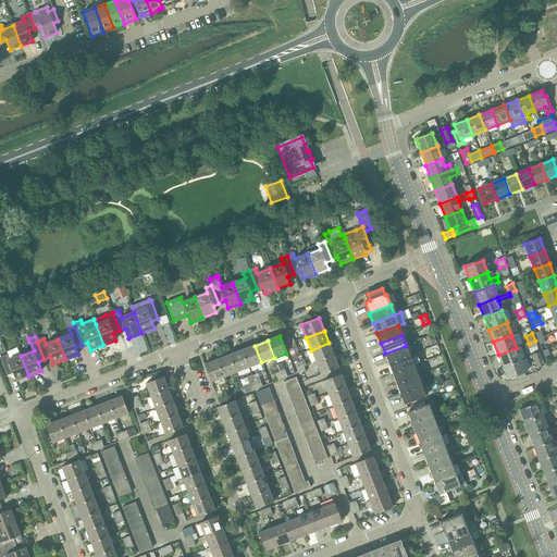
[(316,362),(334,356),(329,343),(311,350),(316,362)]
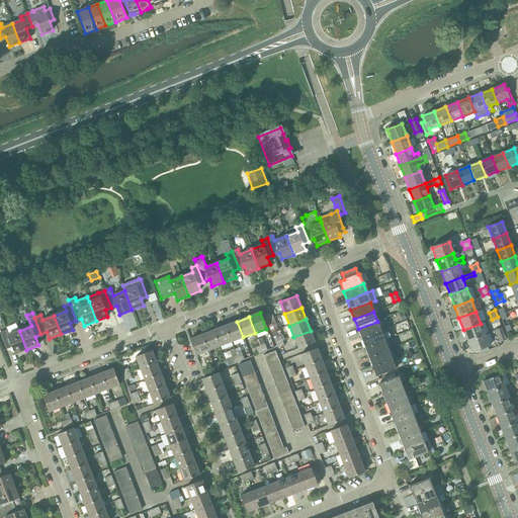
[(232,342),(243,337),(237,322),(225,326),(232,342)]
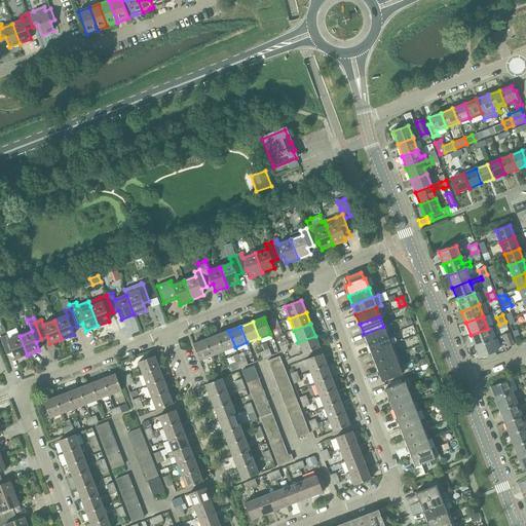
[(383,327),(364,334),(367,343),(386,336),(383,327)]
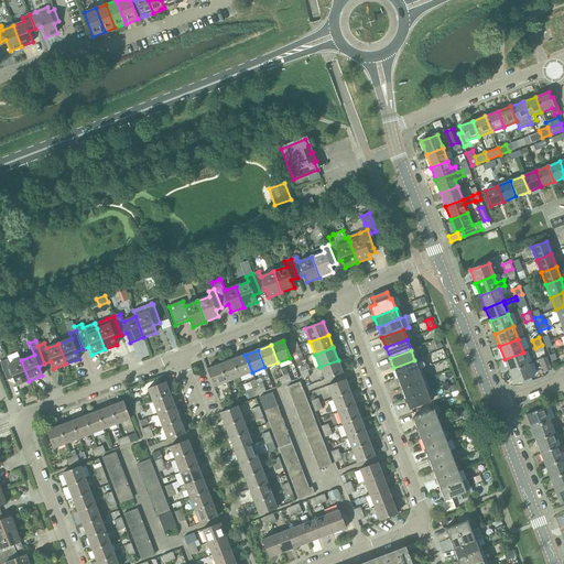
[(523,353),(505,359),(509,371),(528,365),(523,353)]
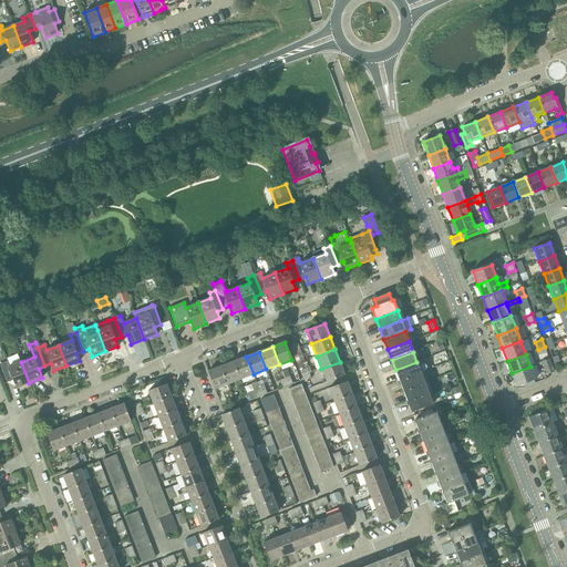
[(240,379),(254,374),(246,357),(234,362),(240,379)]
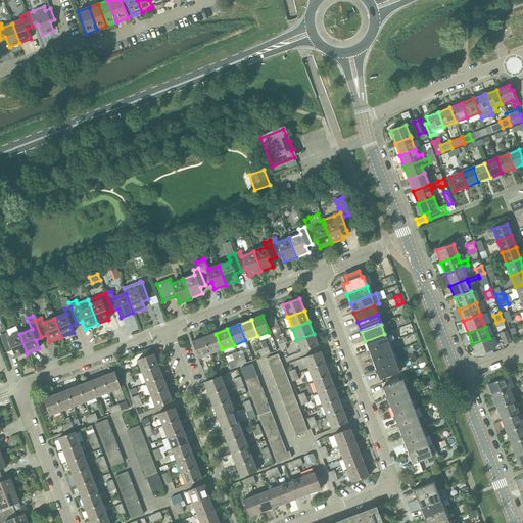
[(505,345),(511,343),(512,342),(507,331),(501,333),(505,345)]
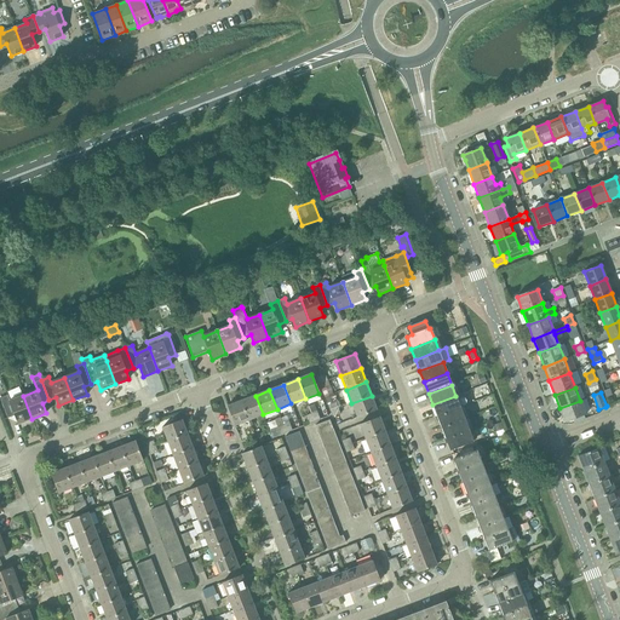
[(7,396),(0,399),(7,419),(15,415),(18,424),(32,419),(23,396),(10,401),(7,396)]
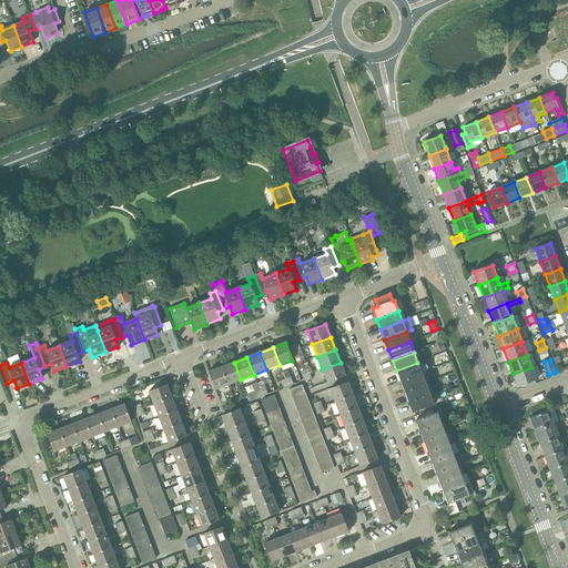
[(227,385),(241,379),(234,363),(221,367),(227,385)]
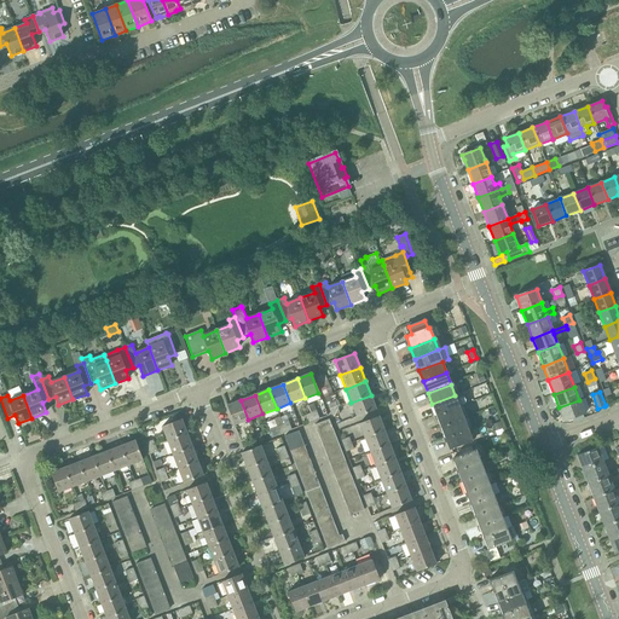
[(371,395),(351,403),(357,417),(376,410),(371,395)]
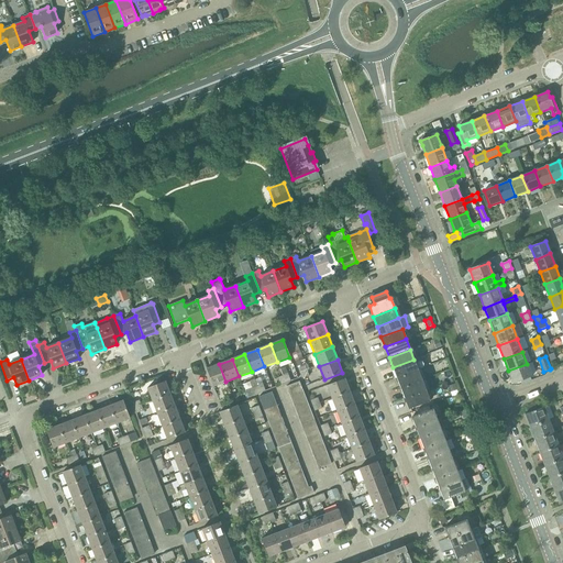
[(414,360),(393,367),(397,378),(418,370),(414,360)]
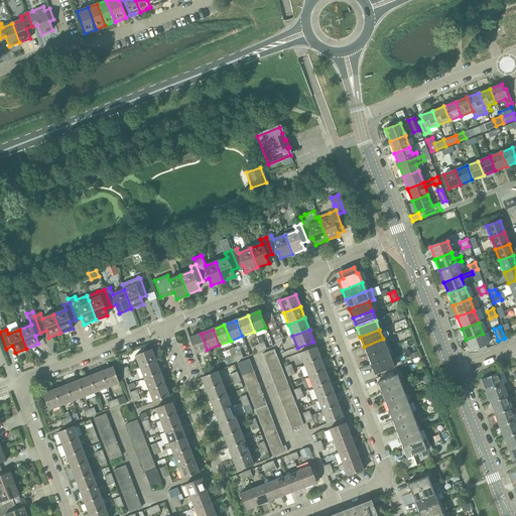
[(195,354),(207,350),(201,334),(188,339),(195,354)]
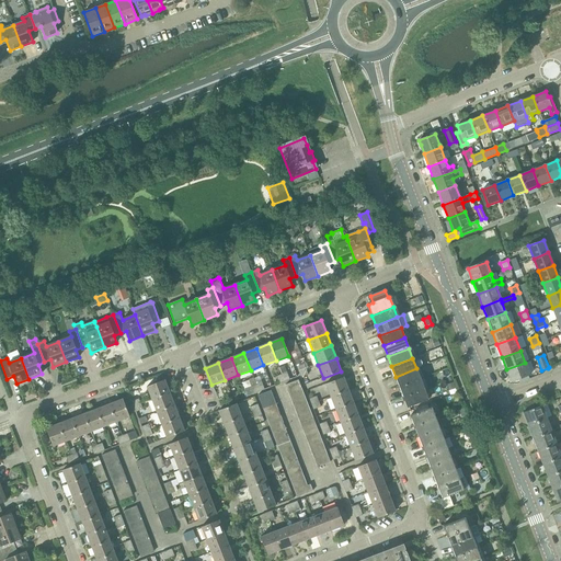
[(525,363),(506,369),(512,382),(529,376),(525,363)]
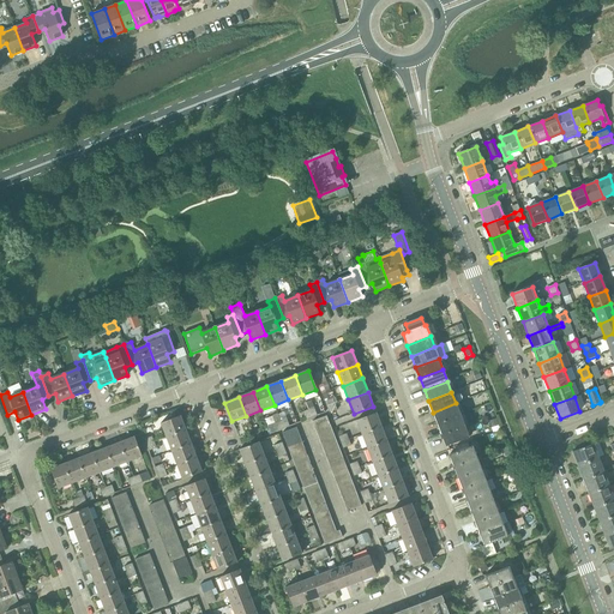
[(456,403),(433,413),(437,423),(459,414),(456,403)]
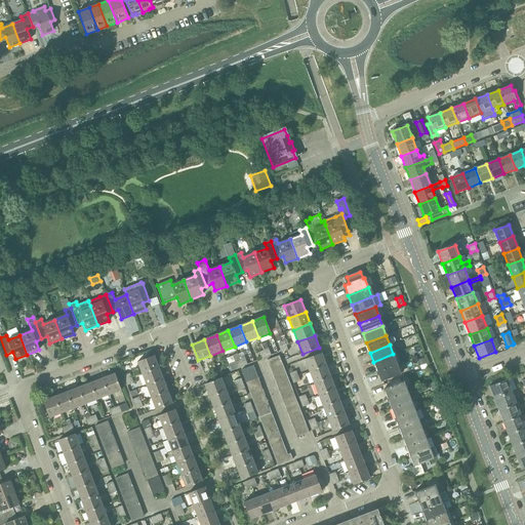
[(310,372),(326,365),(321,354),(305,360),(310,372)]
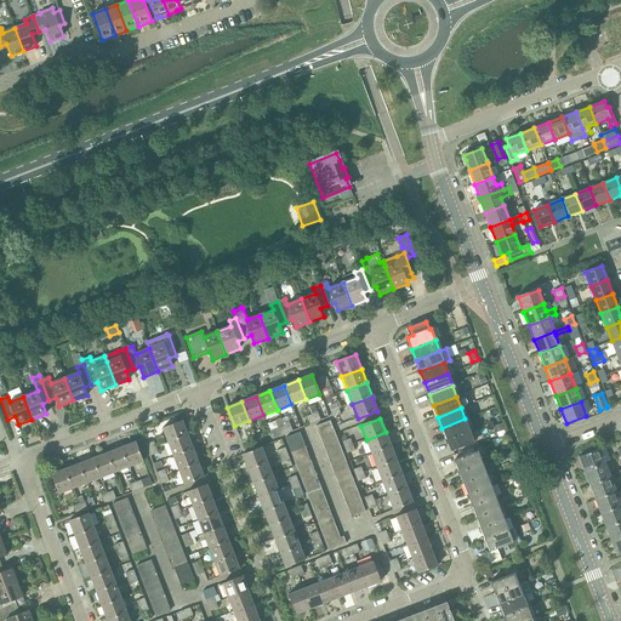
[(465,419),(442,428),(446,439),(469,431),(465,419)]
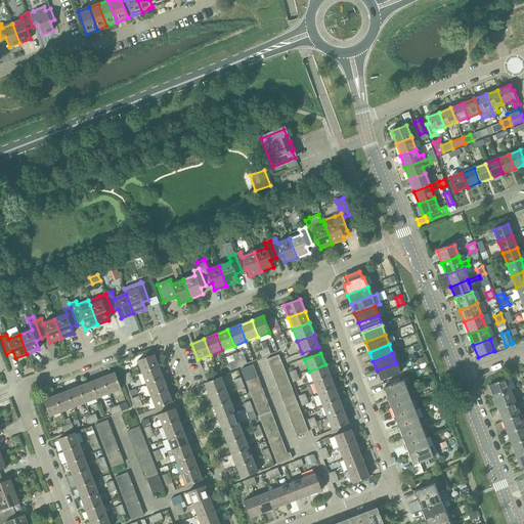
[(141,374),(158,366),(154,354),(136,361),(141,374)]
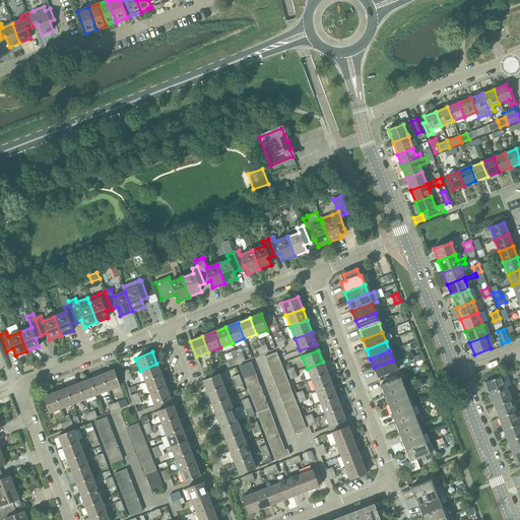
[(266,363),(278,359),(276,352),(264,358),(266,363)]
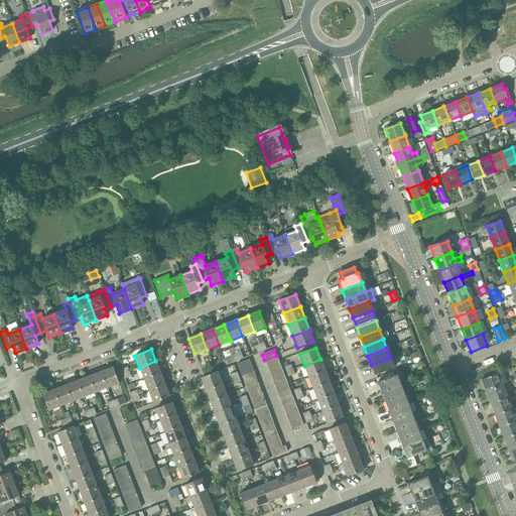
[(267,366),(278,362),(276,356),(264,360),(267,366)]
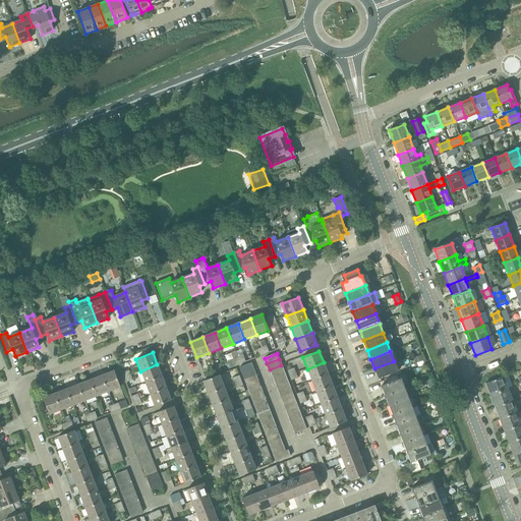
[(394,361),(374,368),(379,379),(398,371),(394,361)]
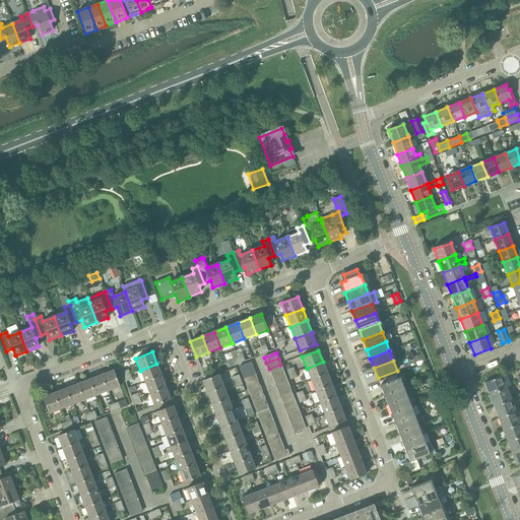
[(311,380),(327,374),(323,362),(307,369),(311,380)]
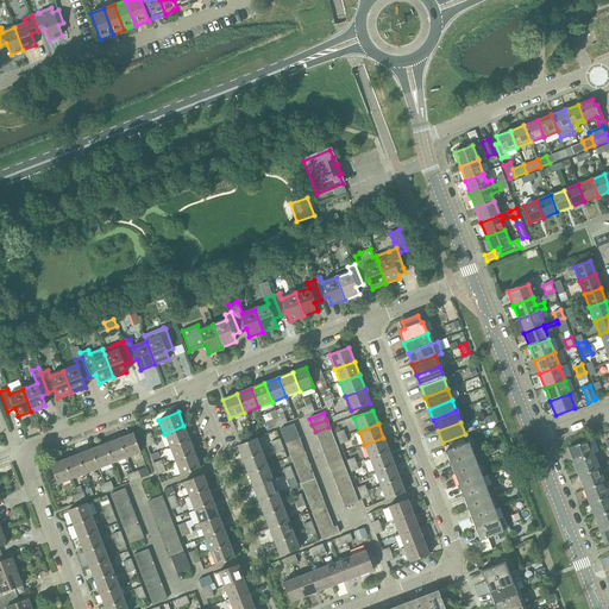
[(282,437),(295,432),(293,425),(280,429),(282,437)]
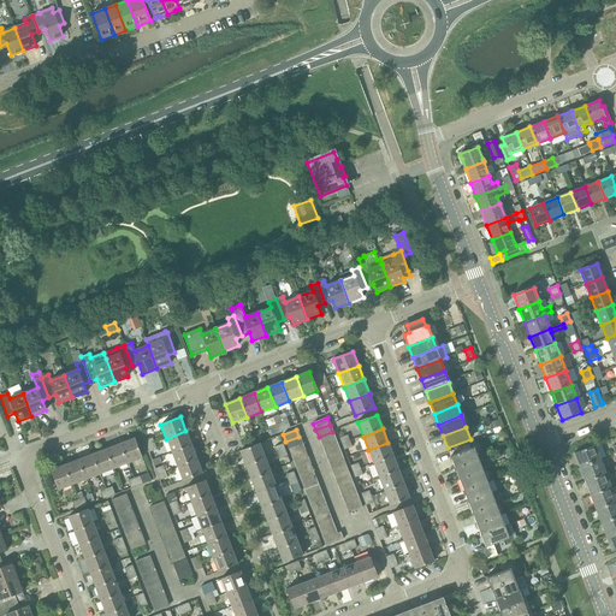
[(172,452),(191,445),(185,431),(166,439),(172,452)]
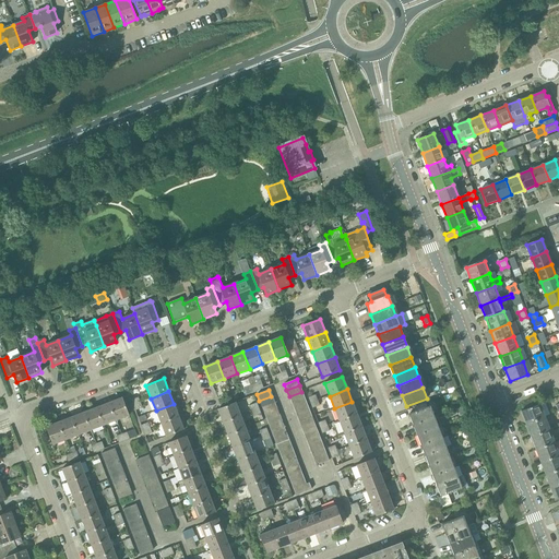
[(292,403),(305,397),(301,392),(289,396),(292,403)]
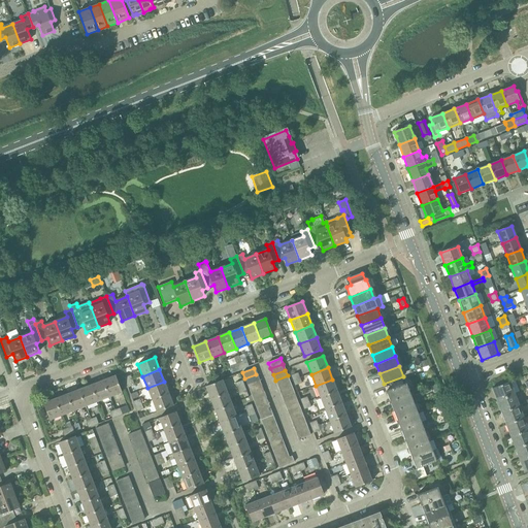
[(246,385),(259,380),(256,374),(244,378),(246,385)]
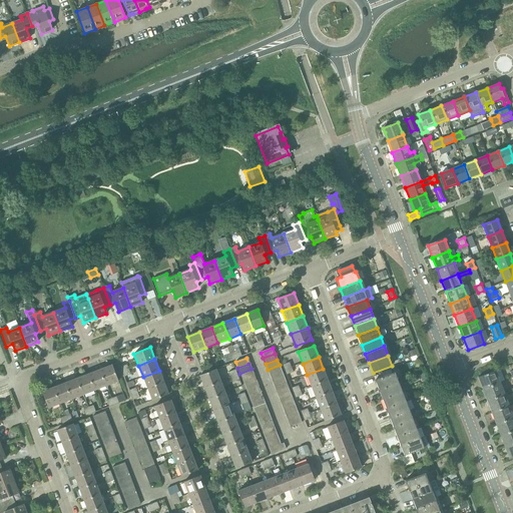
[(100,370),(106,386),(118,382),(112,365),(100,370)]
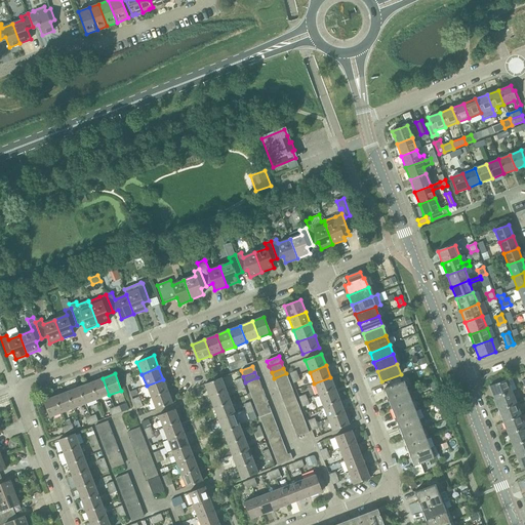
[(276,385),(288,379),(286,373),(274,378),(276,385)]
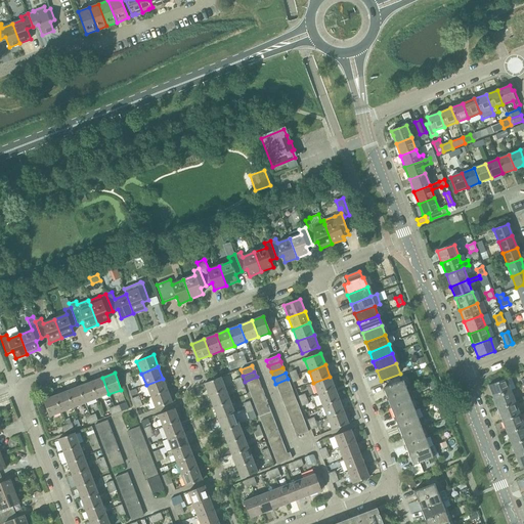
[(248,388),(259,383),(257,377),(245,382),(248,388)]
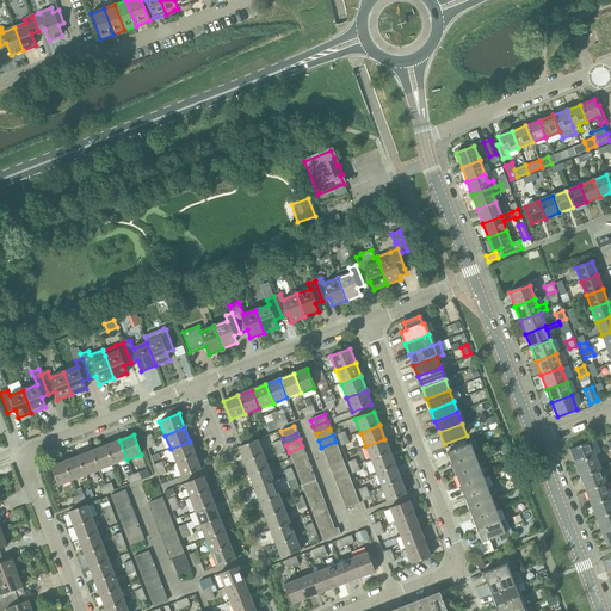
[(370,461),(390,454),(384,439),(365,446),(370,461)]
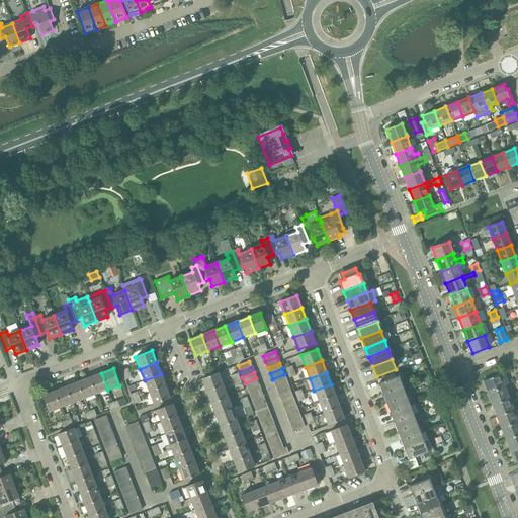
[(96,395),(107,390),(101,373),(89,377),(96,395)]
